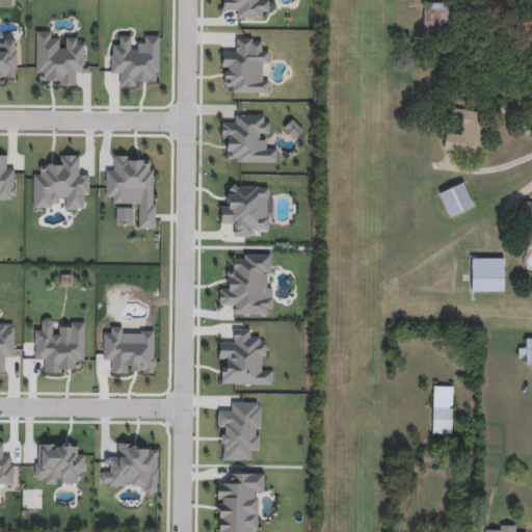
[(423,3),(455,3),(454,35),(422,35),(423,3)]
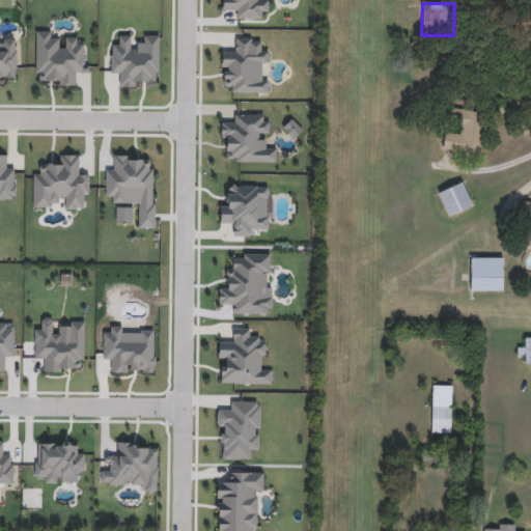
[(443,150),(486,156),(492,111),(448,106),(443,150)]
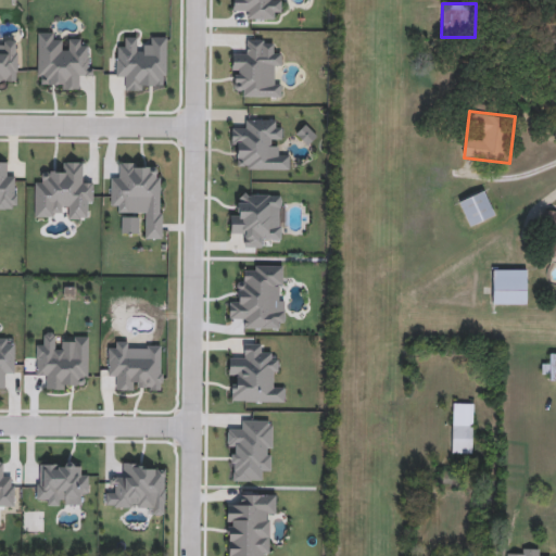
[(458,202),(470,228),(494,217),(482,191),(458,202)]
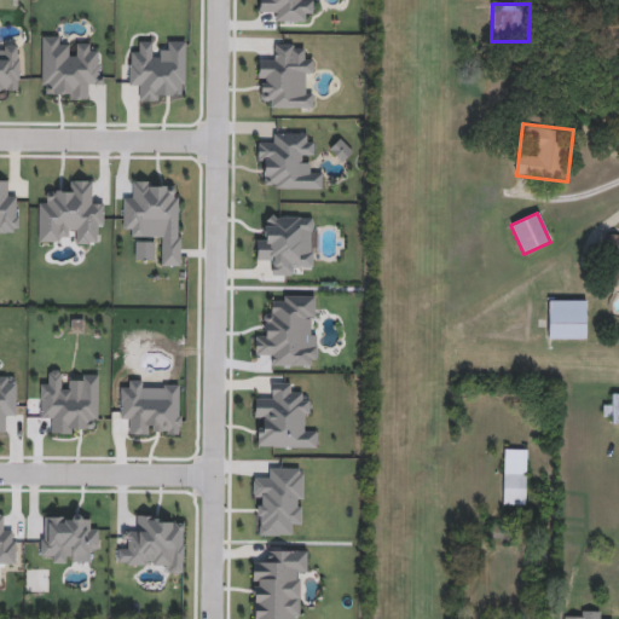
[(548,302),(549,341),(588,340),(586,301),(548,302)]
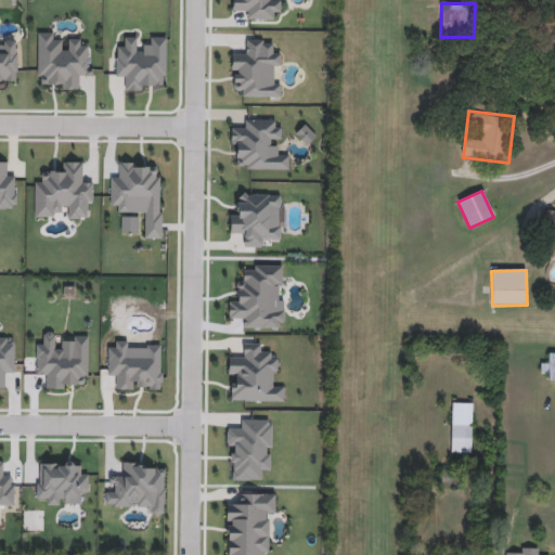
[(541,363),(541,381),(554,379),(554,353),(550,353),(550,363),(541,363)]
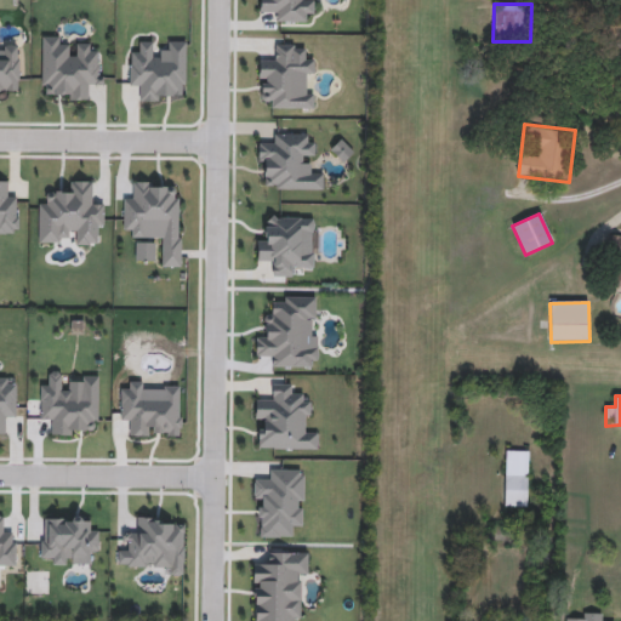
[(505,508),(529,508),(530,451),(506,451),(505,508)]
